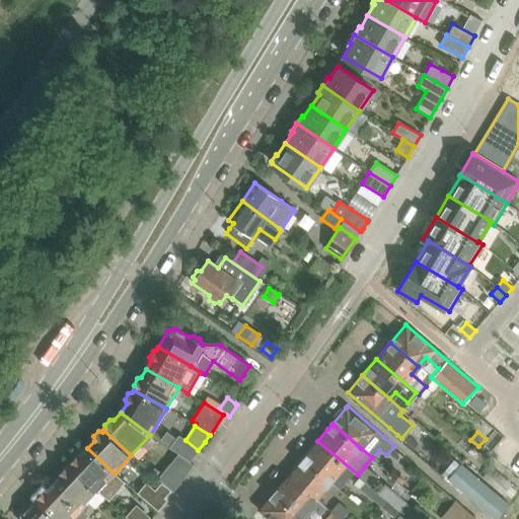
[(406,442),(406,443),(414,449),(419,444),(411,437),(406,442)]
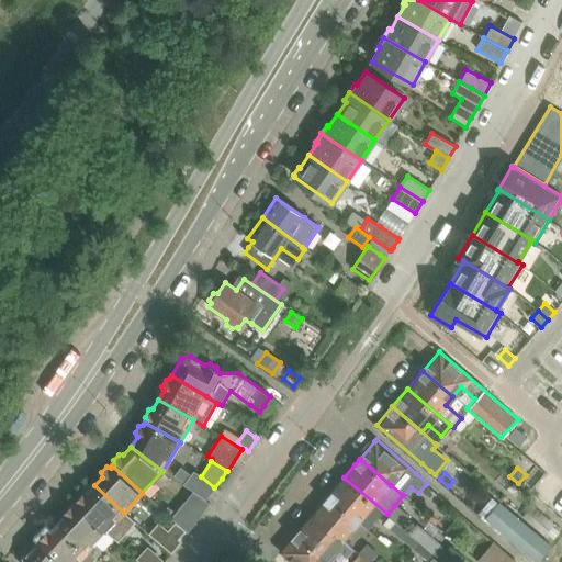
[(343,479),(328,495),(359,523),(368,530),(370,528),(383,513),(386,515),(388,514),(344,478),(343,479)]
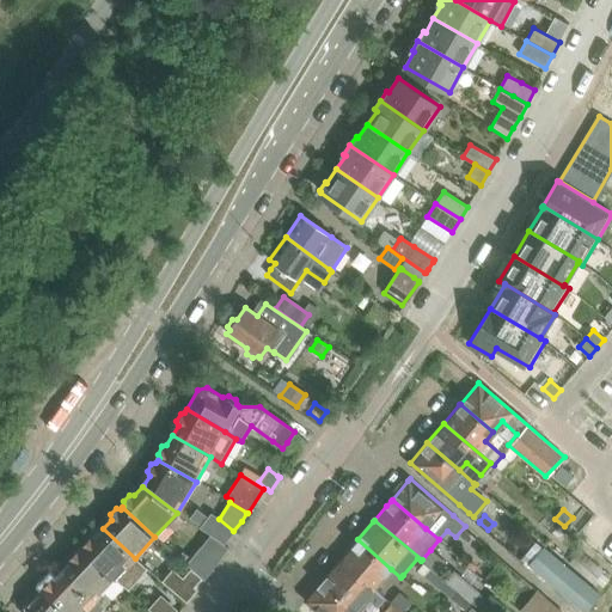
[(85,546),(83,549),(116,579),(127,567),(139,579),(147,569),(135,558),(103,528),(93,538),(89,537),(84,543),(85,546)]
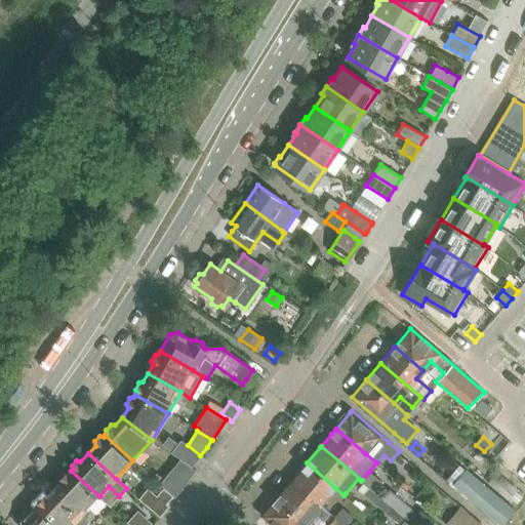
[(307,462),(292,480),(320,505),(335,488),(307,462)]
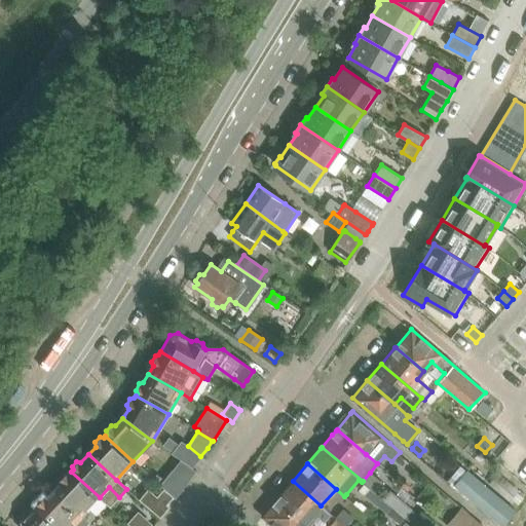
[(174,470),(161,485),(176,497),(188,483),(174,470)]
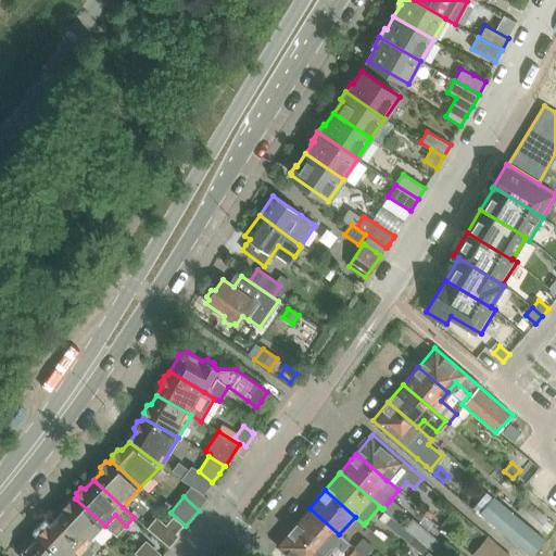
[(494,497),(481,513),(531,555),(532,555),(536,552),(545,541),(494,497)]
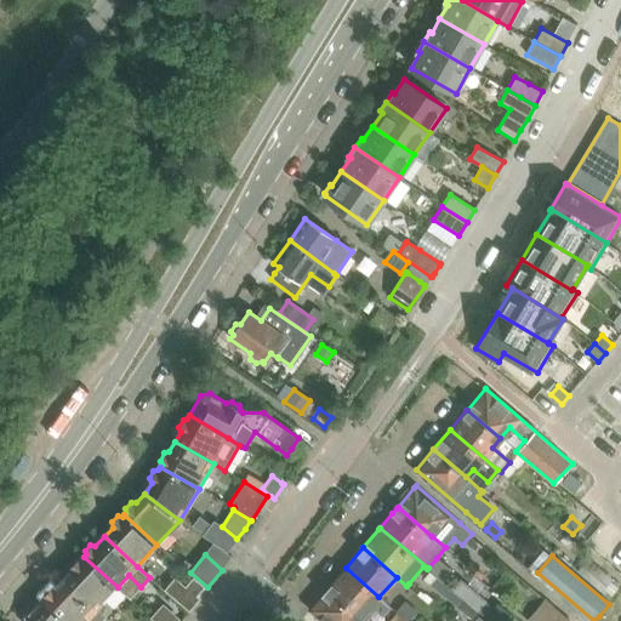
[(72,570),(63,579),(107,617),(107,616),(110,613),(109,607),(104,602),(118,587),(84,557),(83,559),(77,559),(70,565),(72,570)]
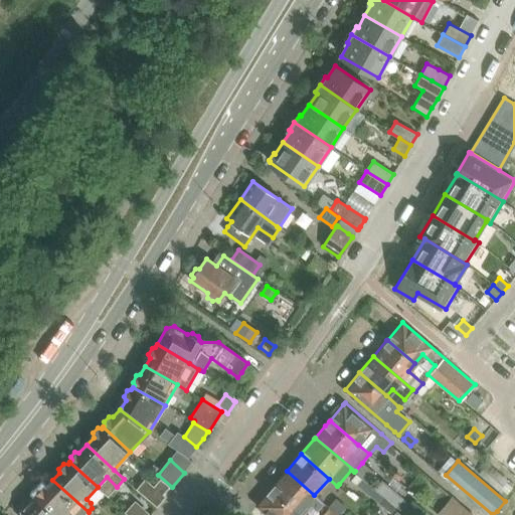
[(488,463),(478,474),(499,491),(501,489),(507,482),(508,481),(488,463)]
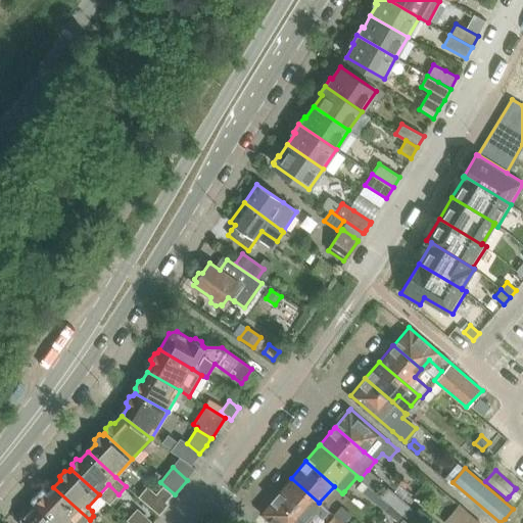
[(291,478),(276,495),(304,520),(308,522),(316,515),(321,520),(329,511),(319,503),(291,478)]
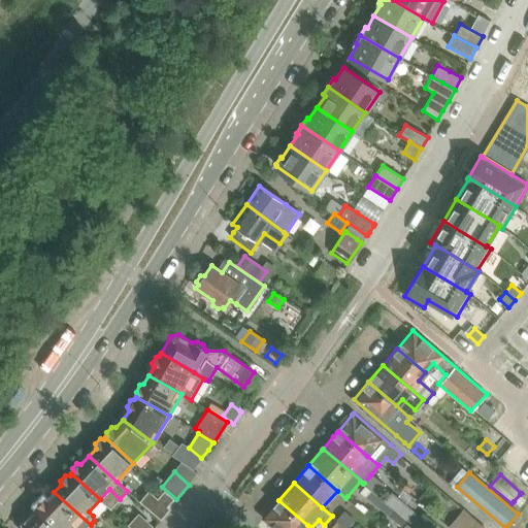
[(140,502),(140,503),(159,521),(161,519),(168,509),(166,507),(174,498),(165,490),(164,492),(157,500),(150,493),(140,502)]
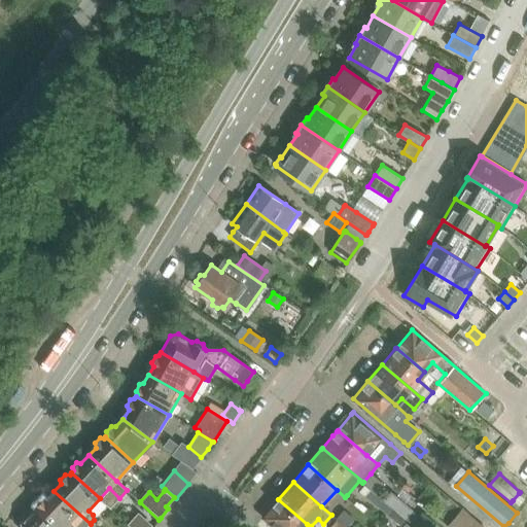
[(371,490),(364,496),(387,515),(393,507),(383,499),(382,500),(371,490)]
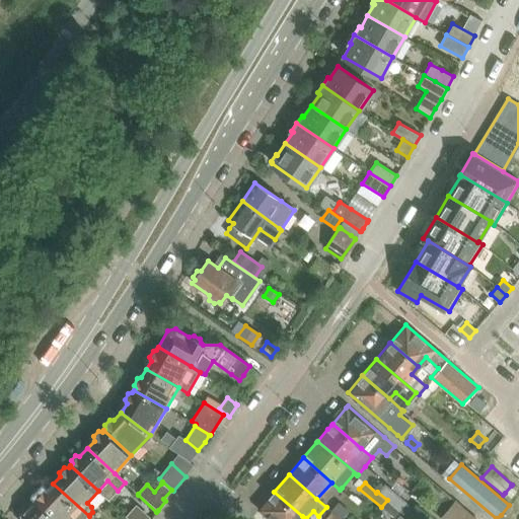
[(38,499),(36,501),(57,518),(85,518),(89,516),(53,484),(46,492),(42,491),(36,496),(38,499)]
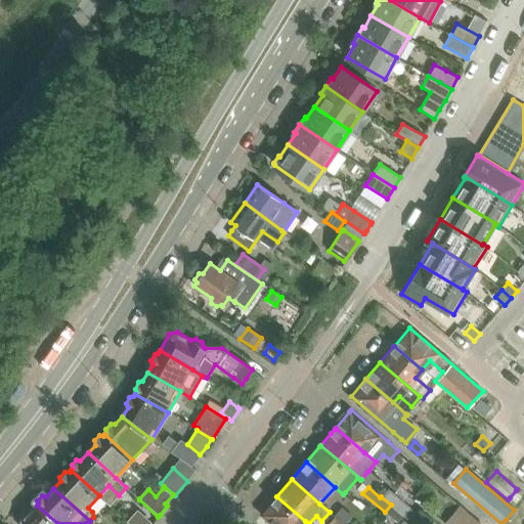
[(388,488),(381,496),(391,505),(403,516),(410,508),(388,488)]
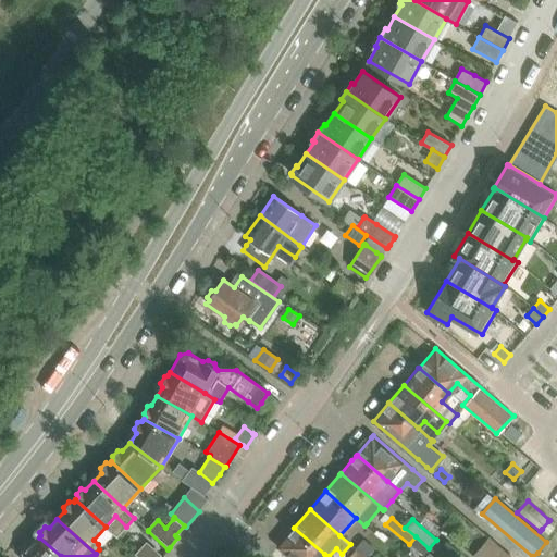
[(548,521),(542,529),(548,535),(556,527),(548,521)]
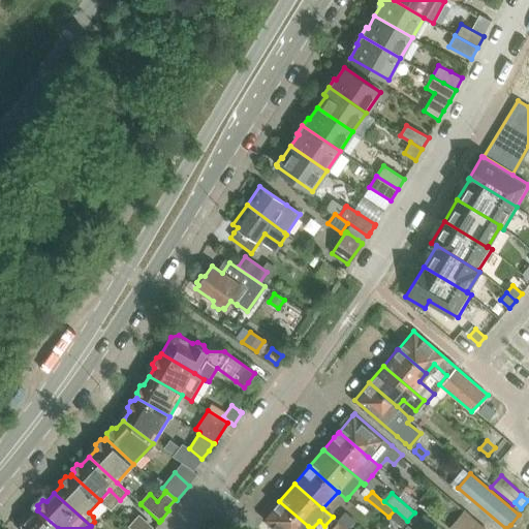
[(279,501),(265,519),(277,528),(311,528),(312,528),(308,526),(279,501)]
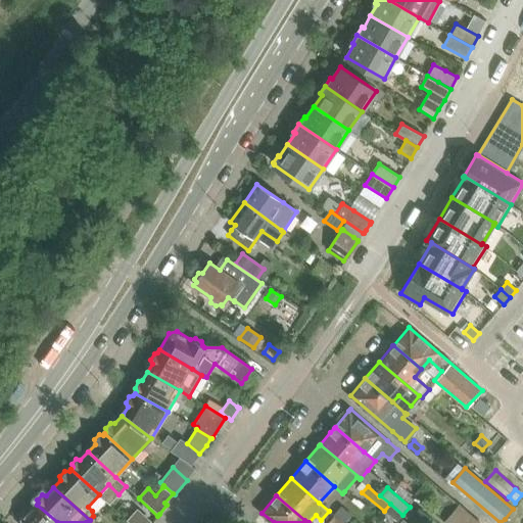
[(57,522),(37,505),(21,520),(21,522),(57,522)]
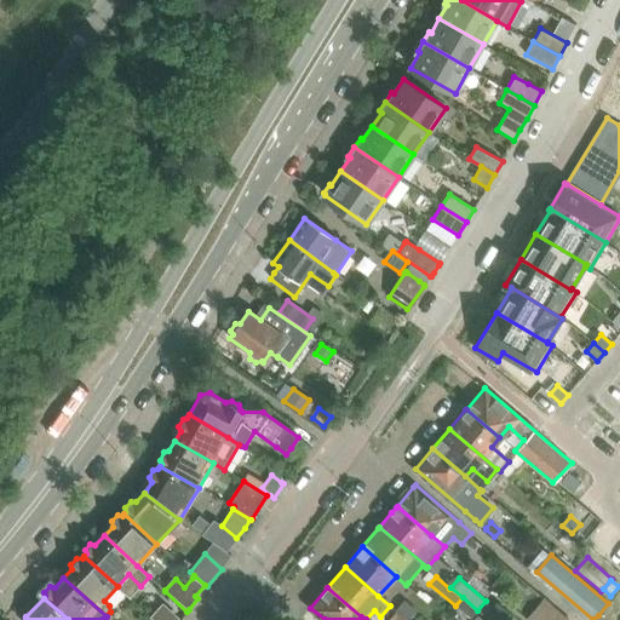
[(403,600),(396,609),(408,619),(417,610),(403,600)]
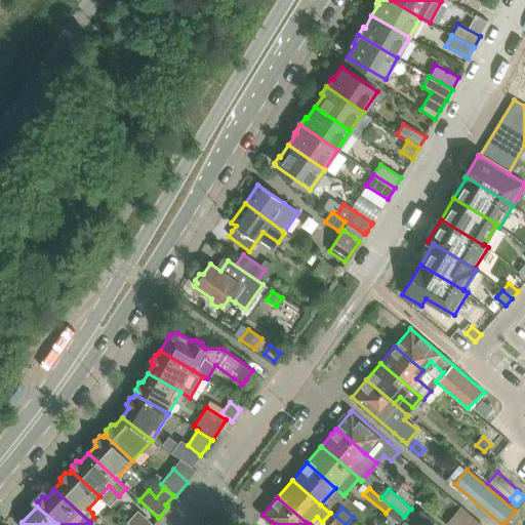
[(482,524),(461,508),(447,524),(449,524),(482,524)]
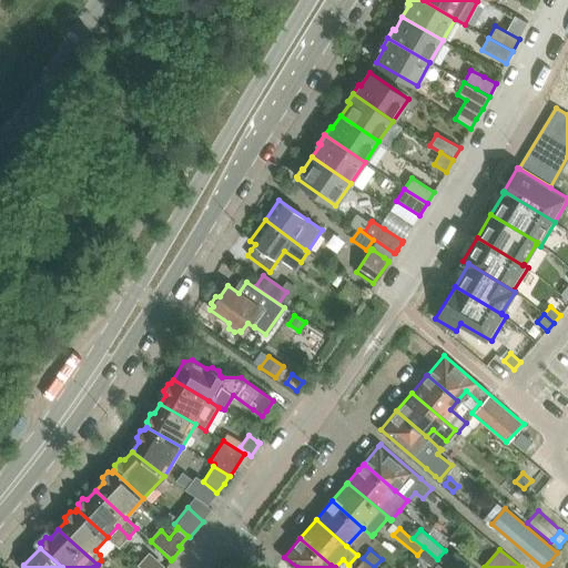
[(161,567),(148,556),(139,565),(141,567),(161,567)]
